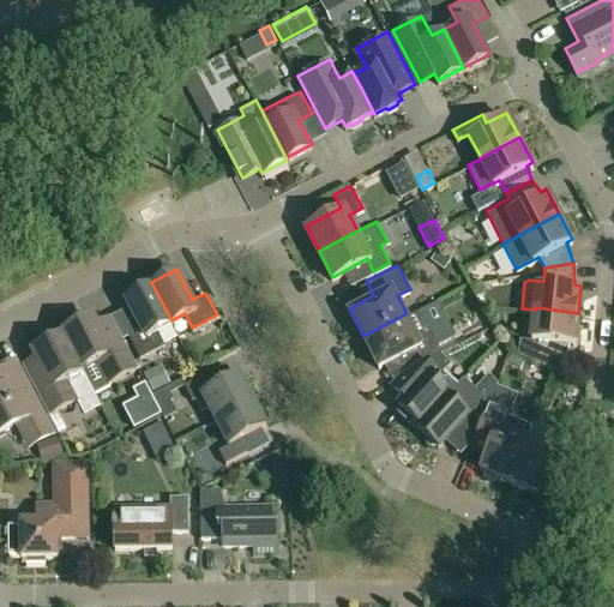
[(157,328),(172,320),(151,282),(126,296),(142,326),(128,332),(140,355),(164,342),(157,328)]
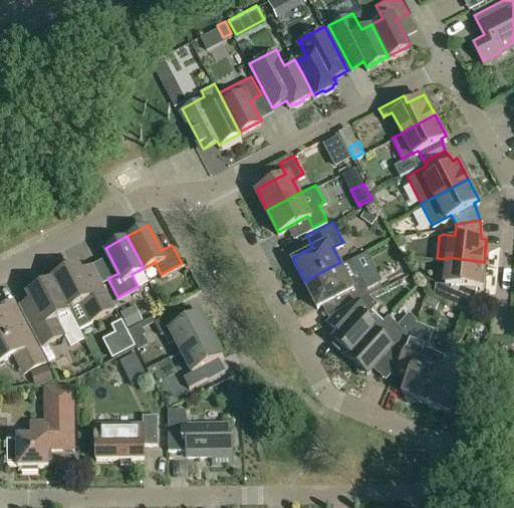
[(369,292),(359,272),(351,257),(340,263),(340,262),(304,281),(316,305),(337,294),(343,306),(369,292)]
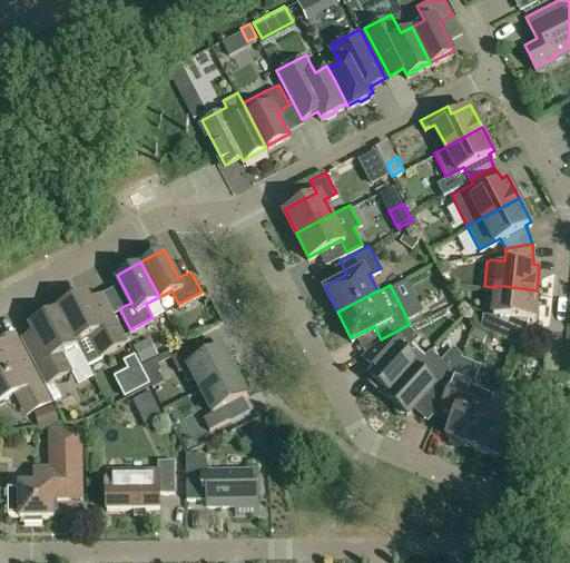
[(534,316),(537,290),(497,285),(497,287),(493,313),(499,313),(497,332),(521,342),(528,316),(534,316)]
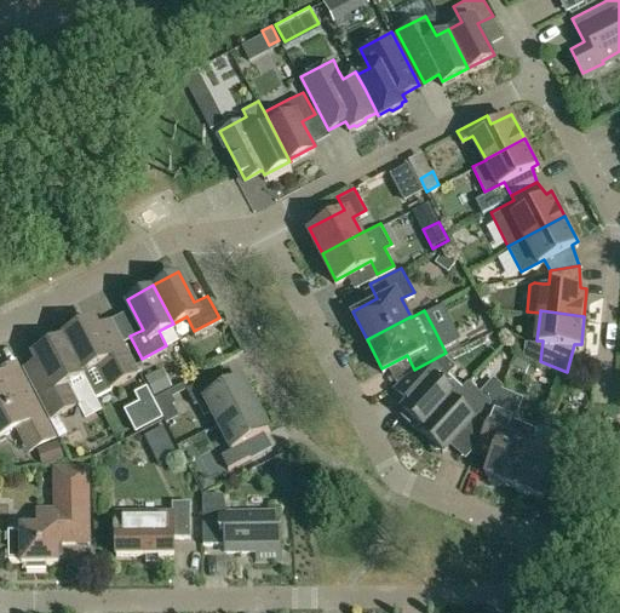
[(92,316),(62,332),(96,395),(110,387),(109,384),(139,368),(124,339),(109,348),(92,316)]
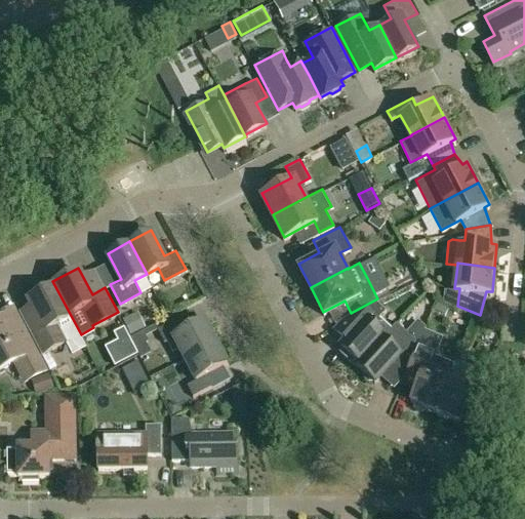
[(41,352),(66,340),(72,352),(85,345),(80,334),(81,334),(52,281),(52,282),(53,284),(29,296),(42,323),(30,329),(41,352)]
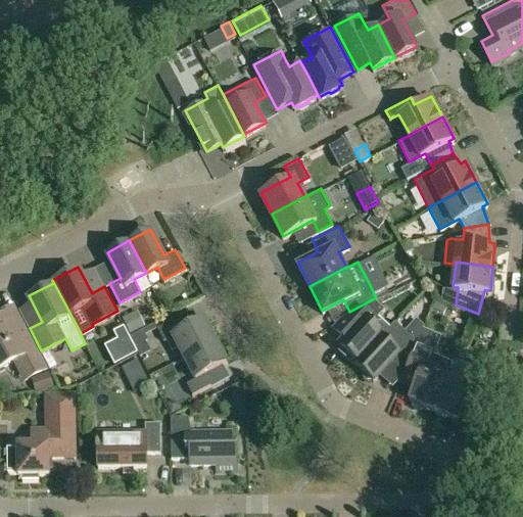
[(385,307),(376,297),(349,312),(345,314),(357,324),(339,343),(342,345),(339,348),(354,362),(389,324),(378,314),(385,307)]
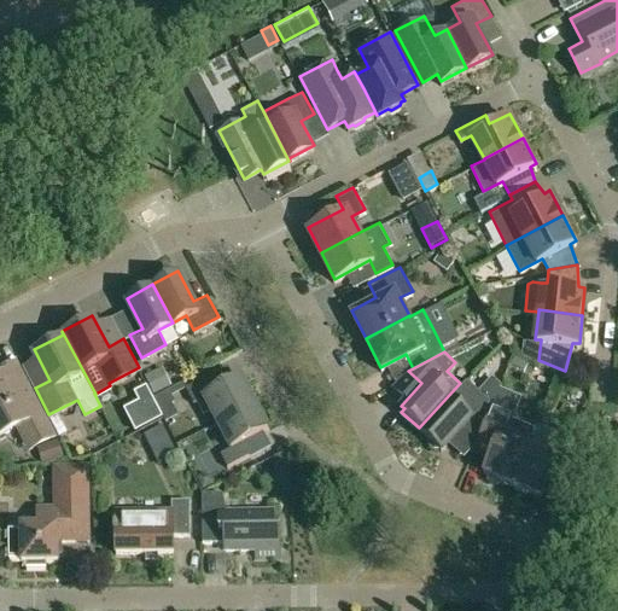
[(0,430),(21,420),(25,422),(35,441),(52,431),(17,364),(0,372),(0,430)]
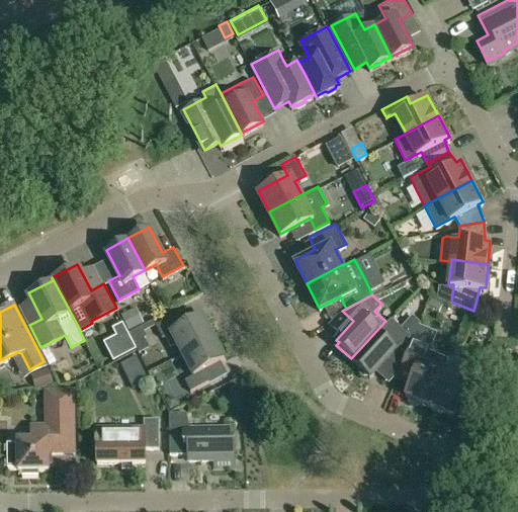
[(400,368),(401,365),(412,340),(420,319),(412,312),(401,325),(392,316),(385,322),(385,321),(351,358),(359,366),(360,370),(363,373),(367,373),(369,374),(386,356),(400,368)]
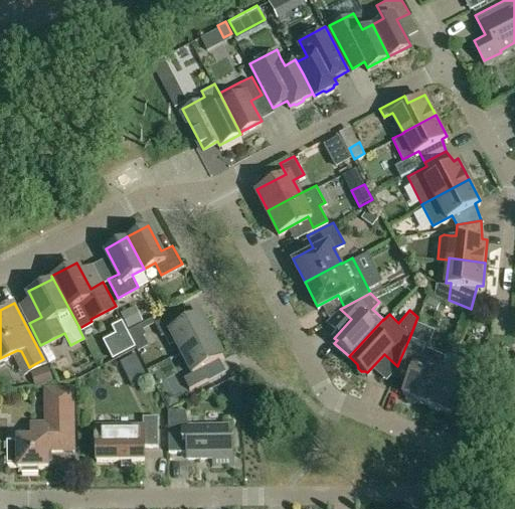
[(168,342),(176,338),(181,349),(211,333),(200,312),(180,322),(174,312),(155,322),(161,333),(163,332),(168,342)]
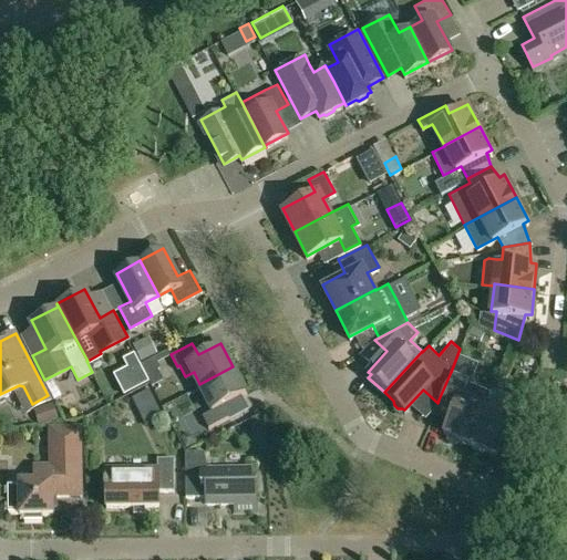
[(148,375),(132,344),(121,350),(137,381),(148,375)]
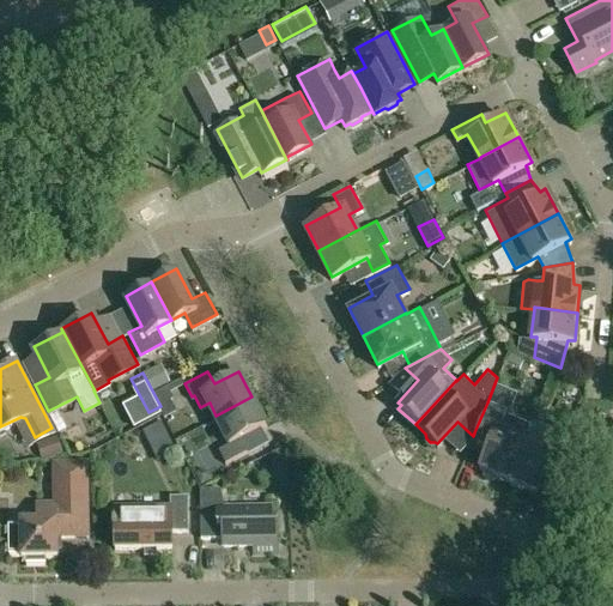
[(497,472),(508,477),(525,435),(511,429),(517,416),(509,411),(517,389),(496,381),(487,403),(474,432),(490,438),(479,465),(481,466),(483,471),(492,476),(497,472)]
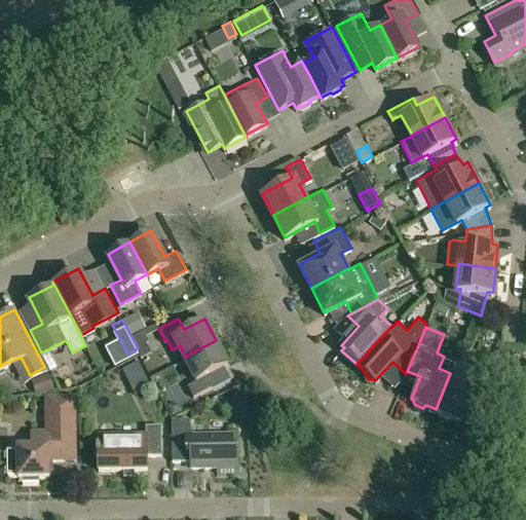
[(149,339),(144,329),(130,335),(137,345),(149,339)]
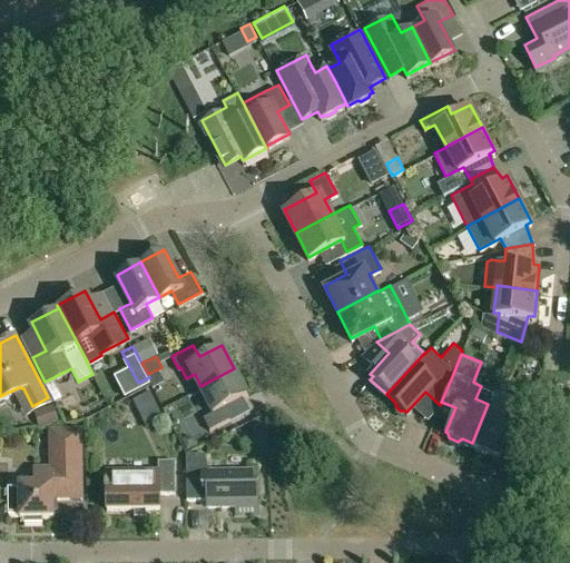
[(246,392),(234,368),(200,386),(213,410),(203,415),(209,427),(231,416),(224,404),(246,392)]
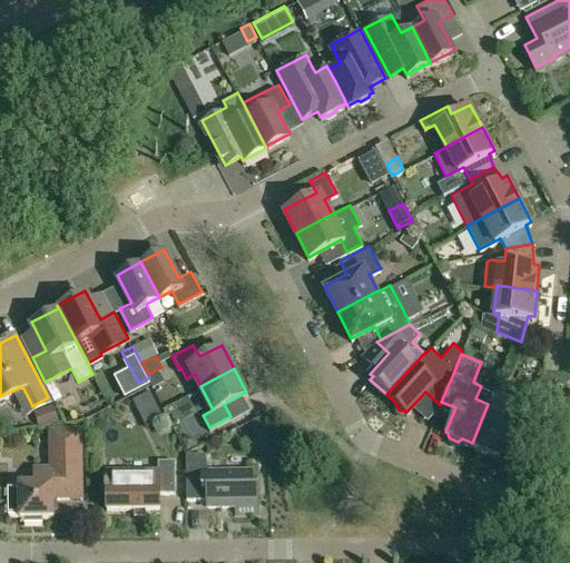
[(137,407),(155,397),(149,387),(131,397),(137,407)]
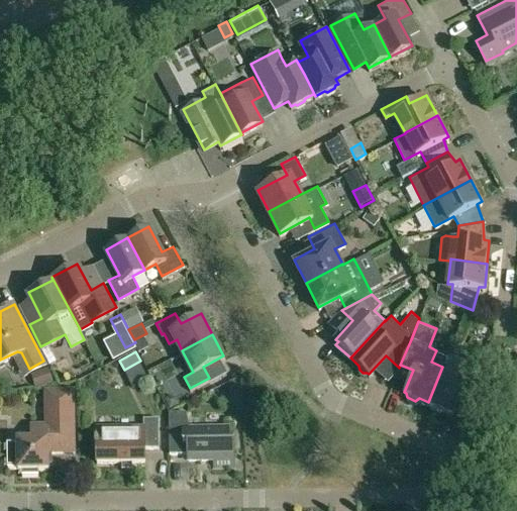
[(475,396),(480,384),(485,371),(472,365),(466,363),(461,364),(457,373),(442,367),(428,402),(452,412),(461,390),(475,396)]
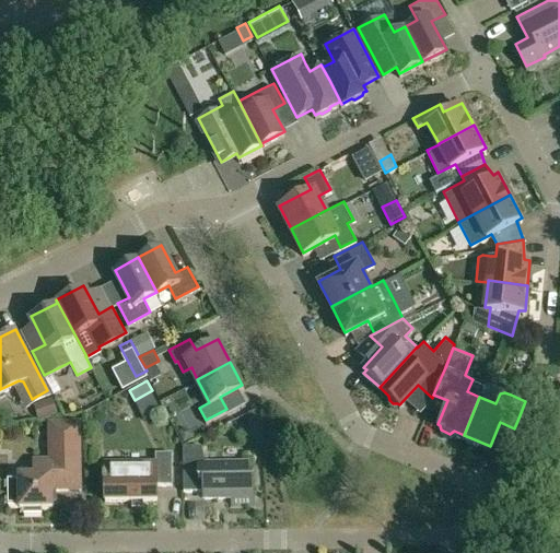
[(247,427),(261,427),(261,412),(247,412),(247,427)]
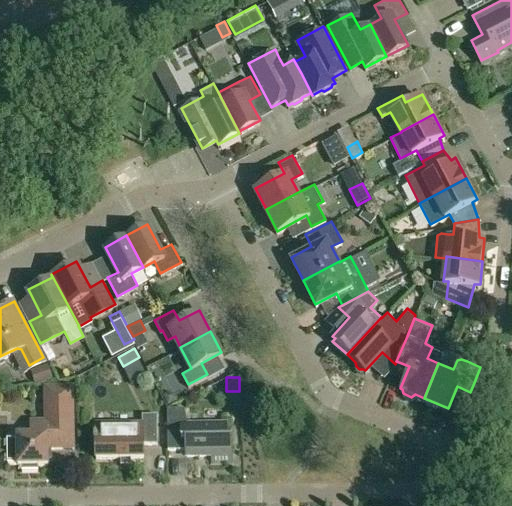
[(73,445),(73,417),(73,382),(42,382),(43,417),(30,417),(31,431),(17,431),(17,436),(7,436),(7,458),(17,458),(17,462),(21,462),(21,466),(37,466),(37,462),(48,461),(47,445),(73,445)]
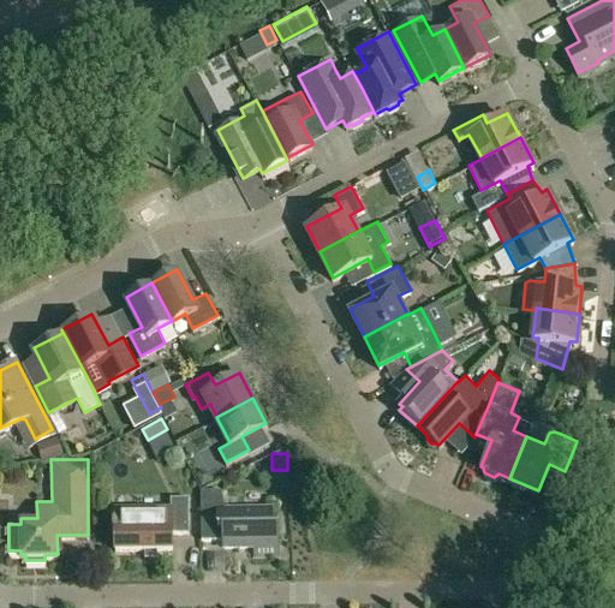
[(255,543),(254,552),(278,552),(278,524),(272,524),(272,505),(226,505),(220,486),(201,486),(201,500),(201,536),(224,536),(224,543),(255,543)]
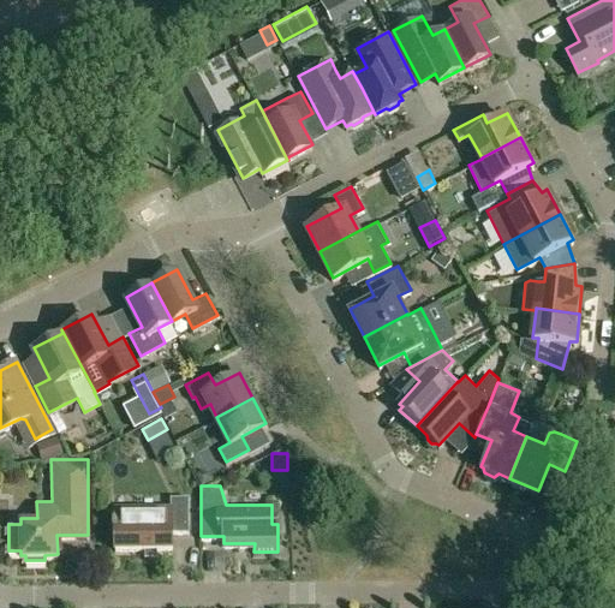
[(156,548),(156,547),(172,547),(172,529),(189,529),(189,494),(171,494),(171,505),(114,505),(115,547),(144,547),(144,548),(156,548)]
